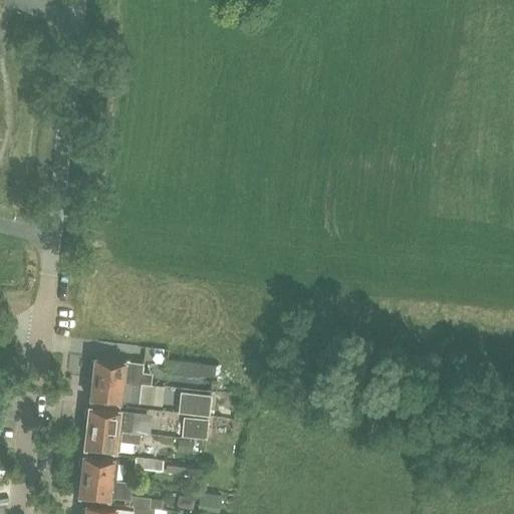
[(125,380),(141,382),(151,383),(152,372),(141,371),(142,361),(113,359),(94,356),(94,359),(91,360),(90,368),(93,370),(92,377),(125,380)]
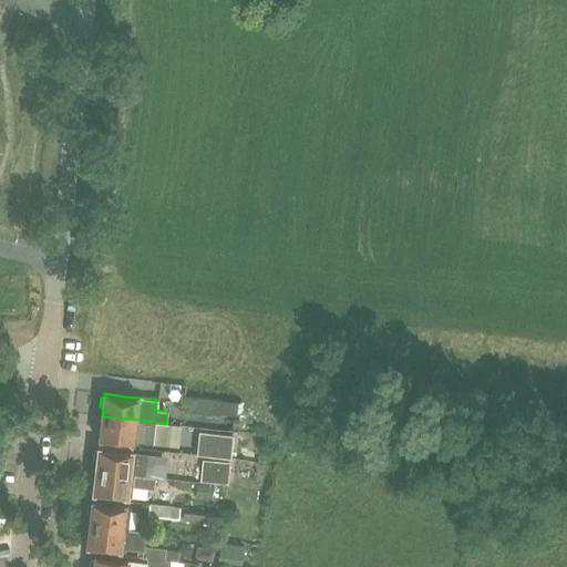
[(182,410),(219,414),(219,412),(235,414),(237,400),(222,398),(222,400),(183,395),(182,410)]
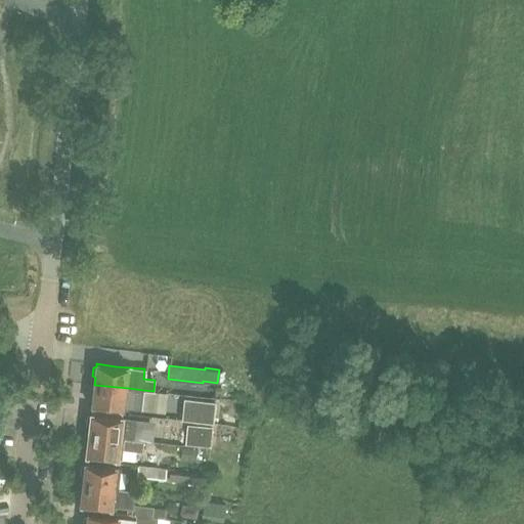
[(143,390),(128,388),(94,385),(93,392),(90,393),(89,401),(92,403),(92,405),(99,406),(126,409),(126,407),(141,408),(143,390)]
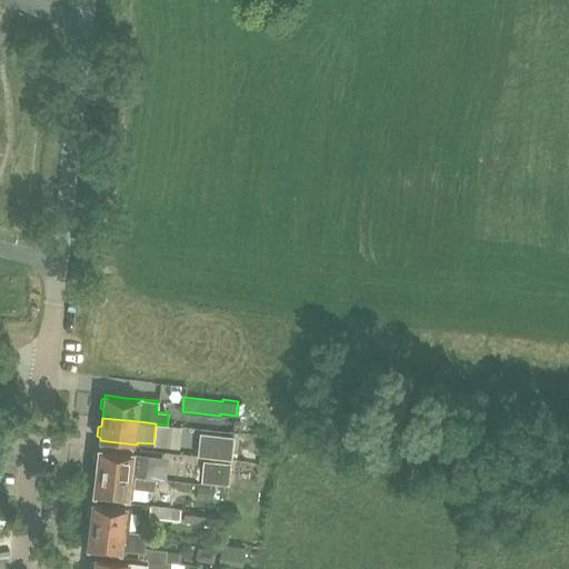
[(232,439),(201,436),(199,457),(230,460),(232,439)]
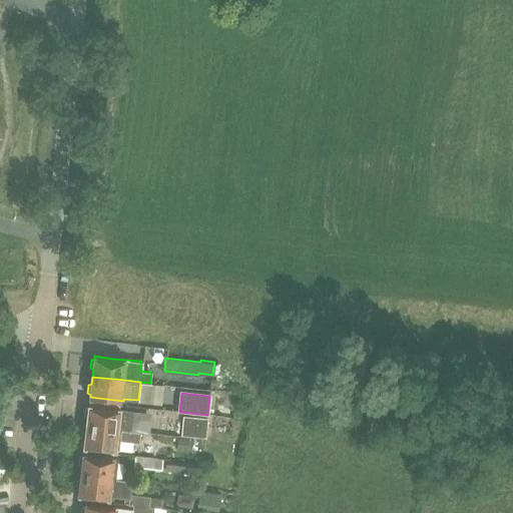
[(135,411),(97,406),(89,405),(88,408),(85,409),(84,417),(87,419),(86,425),(132,431),(135,411)]
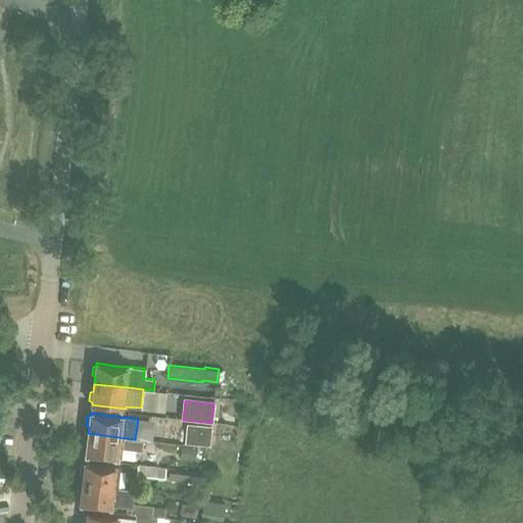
[(211,425),(186,423),(184,443),(209,445),(211,425)]
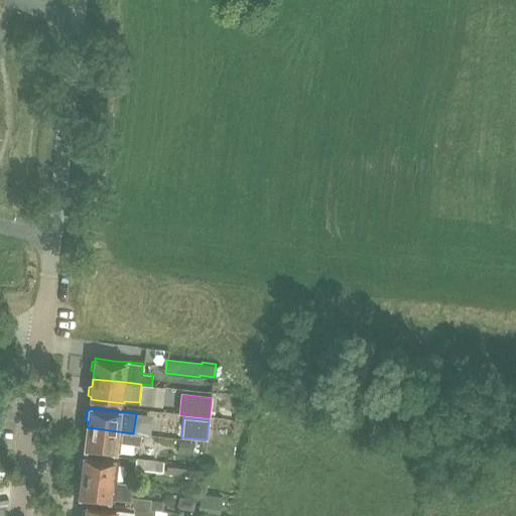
[(133,433),(87,427),(86,434),(83,435),(82,443),(85,445),(85,448),(118,453),(120,442),(140,444),(141,434),(133,433)]
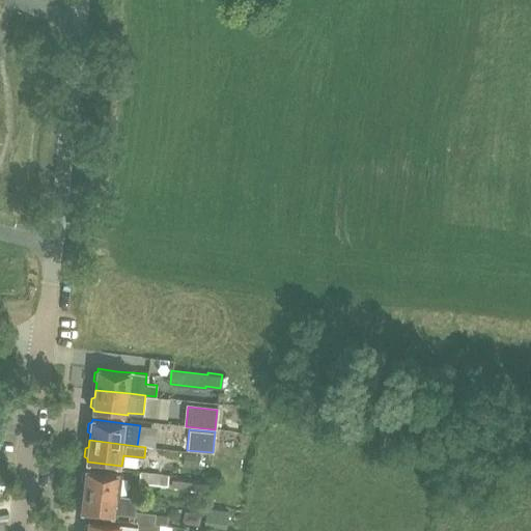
[(198,467),(199,454),(184,452),(183,466),(198,467)]
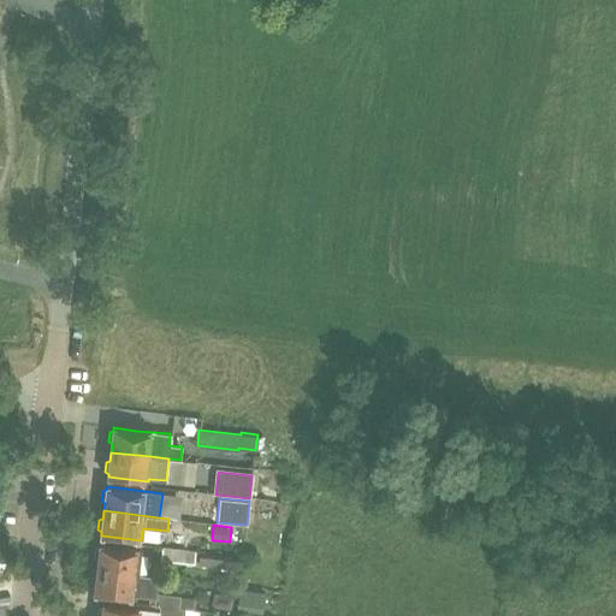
[(98,569),(138,574),(142,550),(100,545),(100,548),(96,550),(95,558),(98,561),(98,569)]
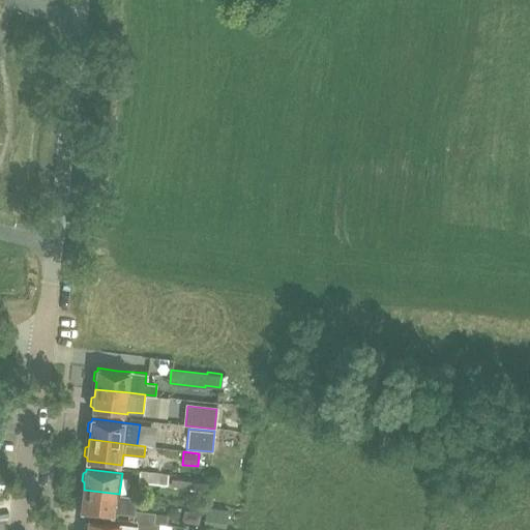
[(168,473),(140,470),(139,481),(167,484),(168,473)]
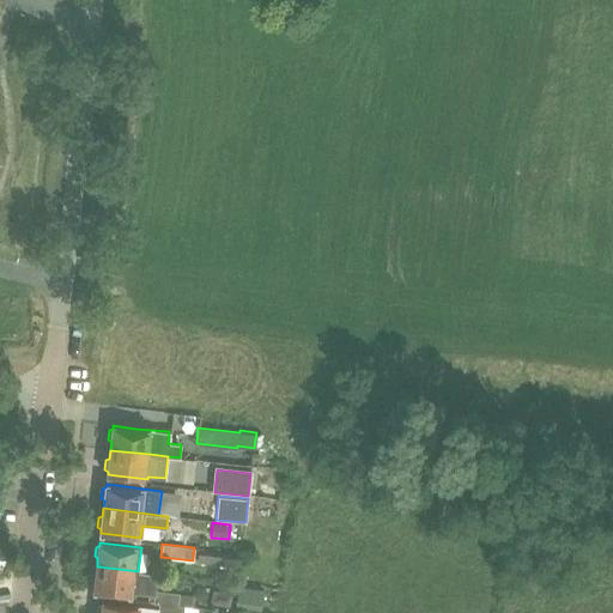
[(236,554),(198,550),(196,562),(200,562),(200,564),(206,565),(206,563),(217,564),(217,566),(231,568),(231,565),(235,565),(236,554)]
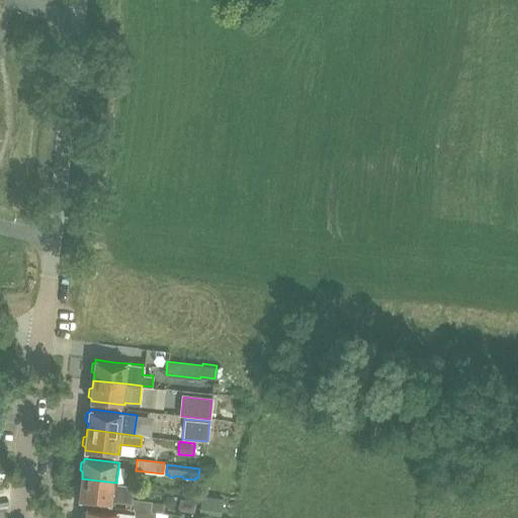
[(114,504),(114,501),(130,503),(128,509),(135,510),(156,512),(163,512),(164,503),(132,500),(132,495),(133,484),(116,483),(82,479),(81,486),(78,487),(77,495),(79,497),(79,499),(87,500),(114,504)]
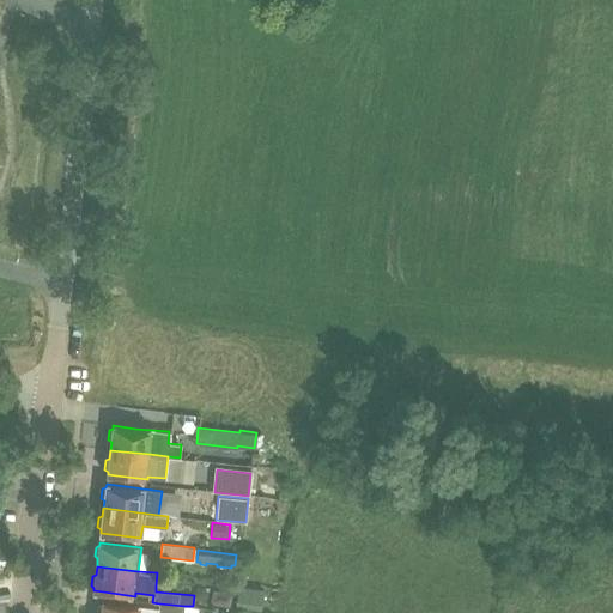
[(198,612),(198,611),(183,610),(184,606),(159,604),(159,607),(102,601),(102,605),(98,606),(97,612),(198,612)]
